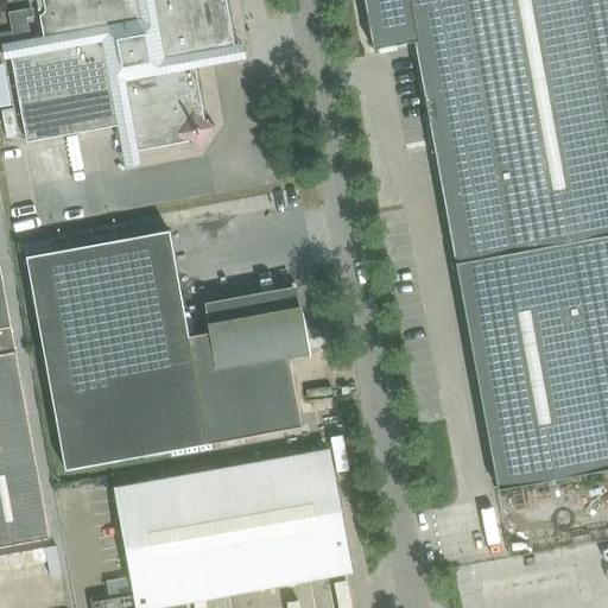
[(43,37),(226,5),(225,0),(43,0),(45,11),(42,14),(39,16),(43,37)]
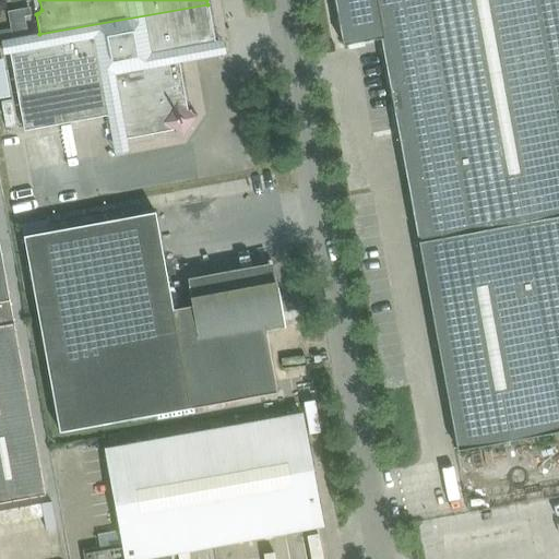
[(558,0),(332,0),(342,46),(381,39),(459,451),(558,431),(558,0)]
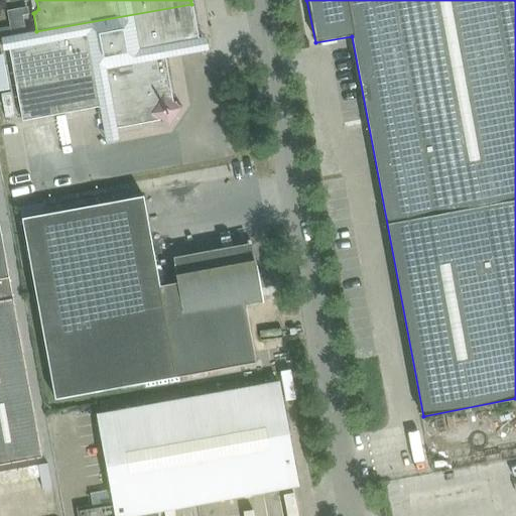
[(14,79),(163,52),(162,46),(199,39),(191,4),(36,31),(1,38),(3,50),(9,49),(14,79)]
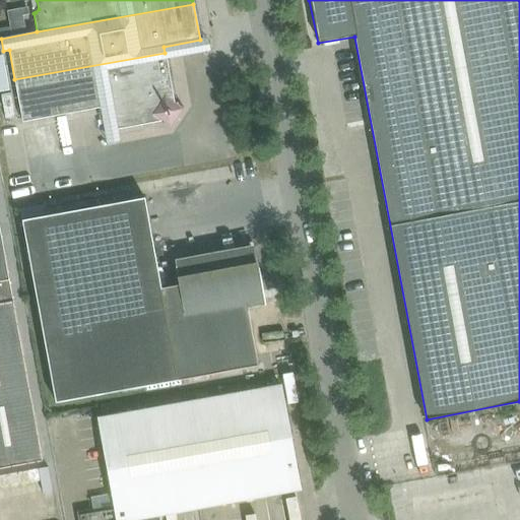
[(184,110),(175,103),(165,53),(14,79),(22,122),(100,108),(106,144),(119,142),(117,129),(160,121),(170,128),(184,110)]
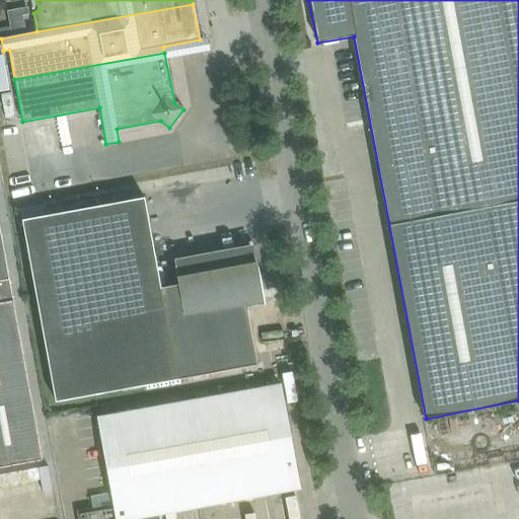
[(160,288),(143,197),(21,220),(55,401),(256,364),(245,304),(264,301),(256,267),(238,270),(236,258),(175,270),(178,284),(160,288)]
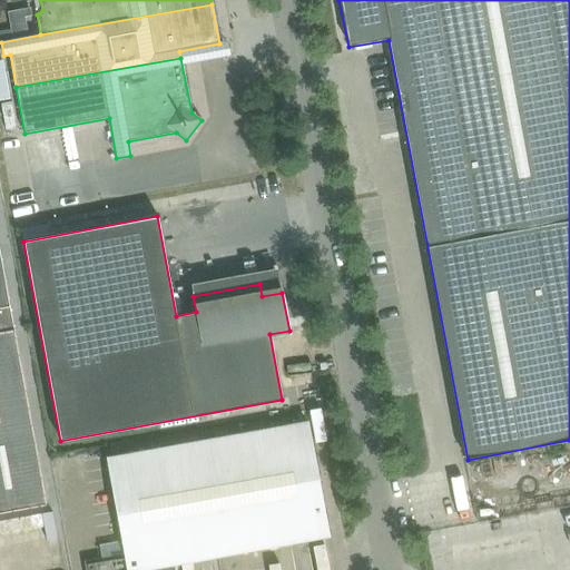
[(11,330),(0,262),(0,512),(46,504),(13,328),(11,330)]
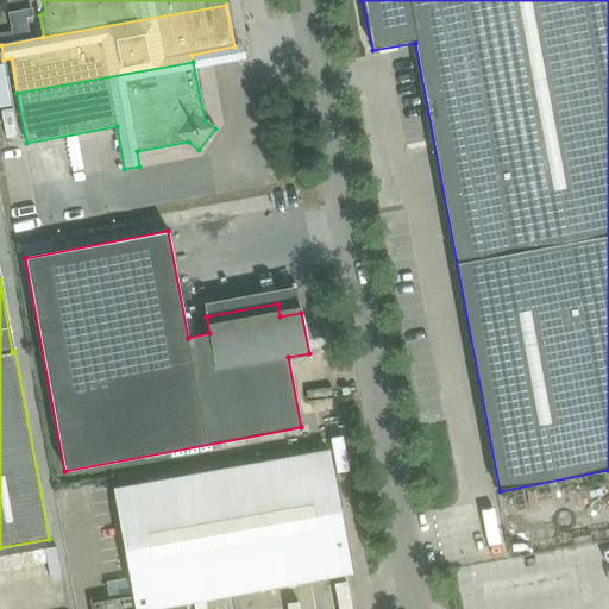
[(175,608),(174,603),(350,572),(327,452),(114,491),(133,592),(89,601),(90,608),(175,608)]
